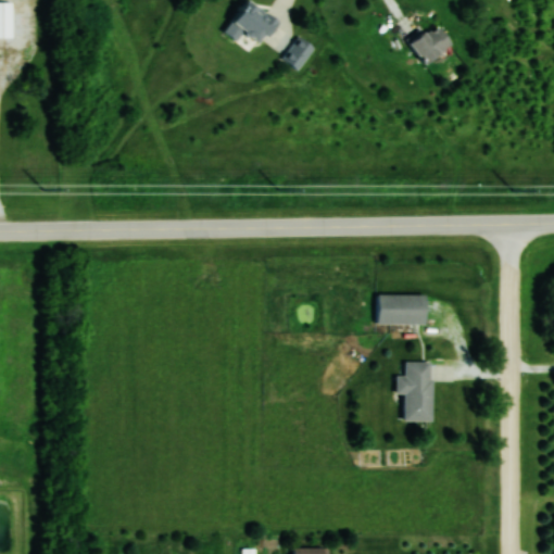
[(244,34),(262,47),(280,24),(249,0),(225,33),(238,43),(244,34)]
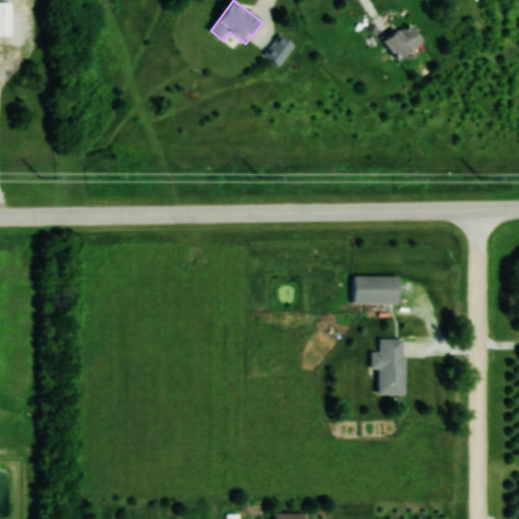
[(13,2),(0,2),(0,37),(13,37),(13,2)]
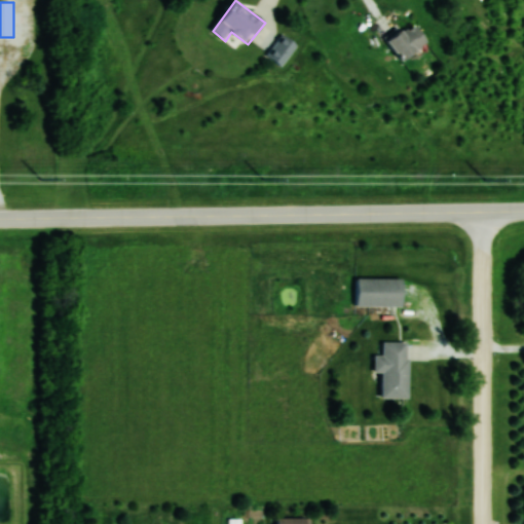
[(389,44),(405,63),(429,43),(414,25),(389,44)]
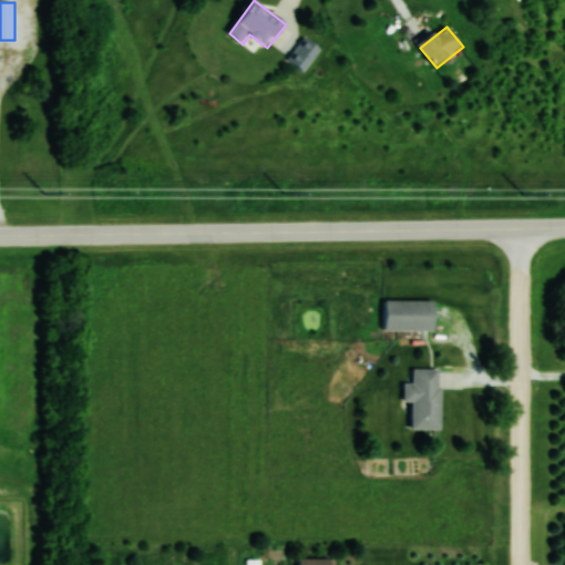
[(321,51),(307,40),(290,61),(305,72),(321,51)]
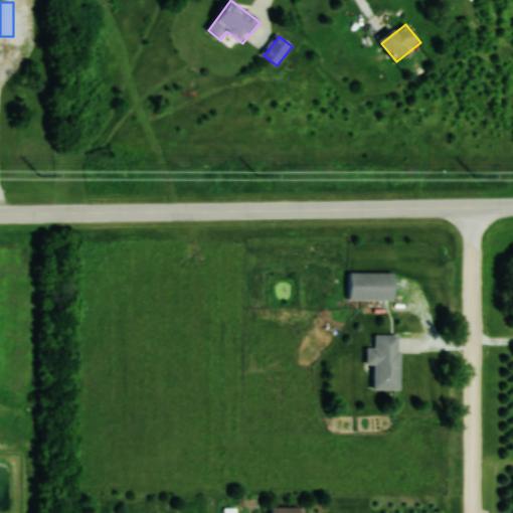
[(350,301),(395,301),(395,275),(350,275),(350,301)]
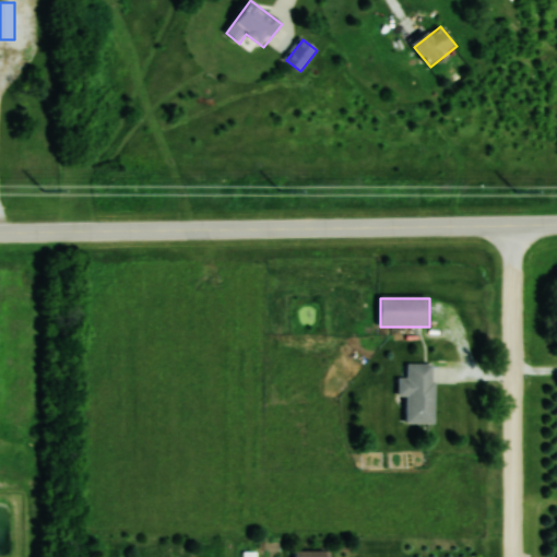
[(436,425),(437,369),(454,370),(454,364),(409,364),(409,379),(400,379),(400,398),(409,398),(409,424),(436,425)]
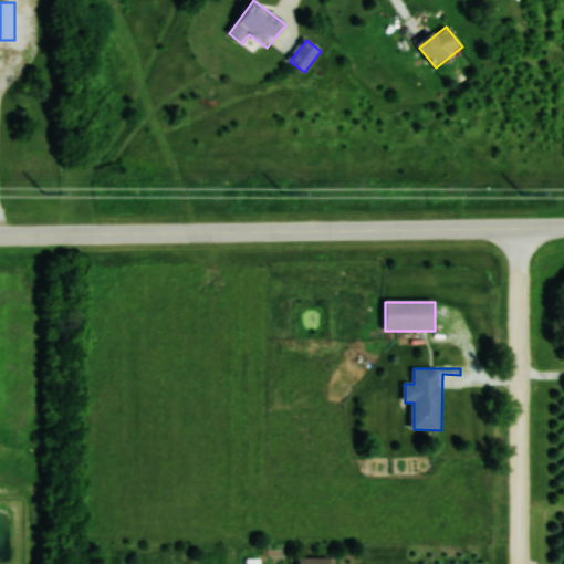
All buildings are outlined.
